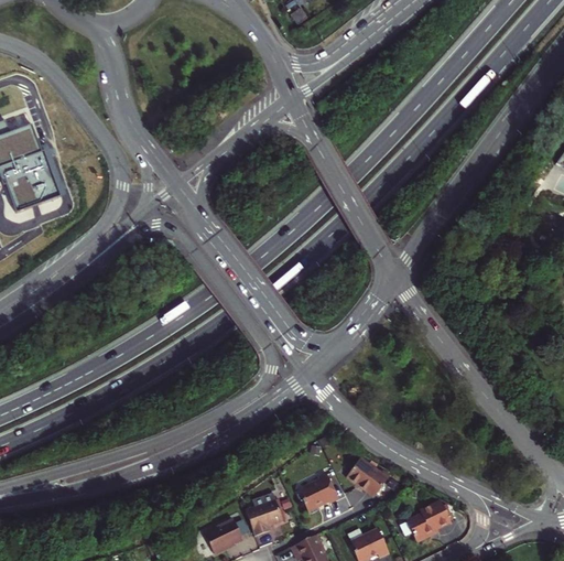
[(313,9),(304,14),(312,24),(322,18),(315,9),(313,9)]
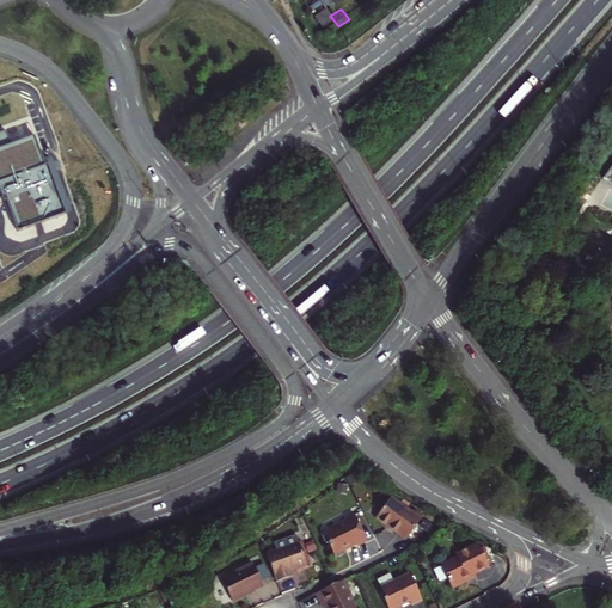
[(44,160),(34,134),(10,142),(5,129),(0,130),(0,190),(4,200),(6,198),(18,229),(71,209),(51,158),(44,160)]
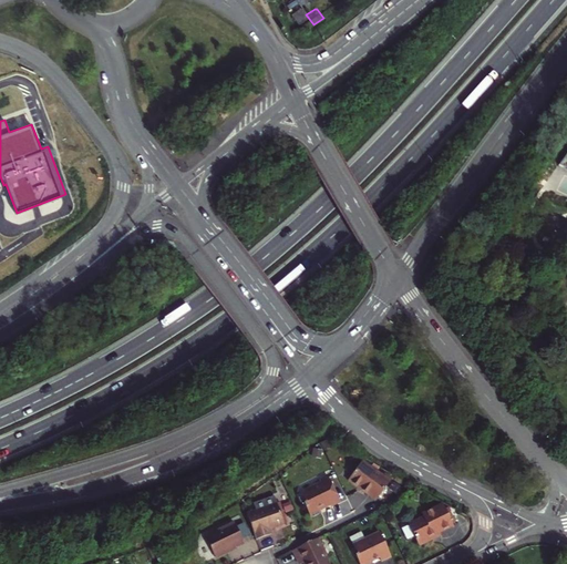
[(366,493),(373,499),(389,479),(381,473),(379,475),(361,461),(347,479),(361,491),(366,494),(366,493)]
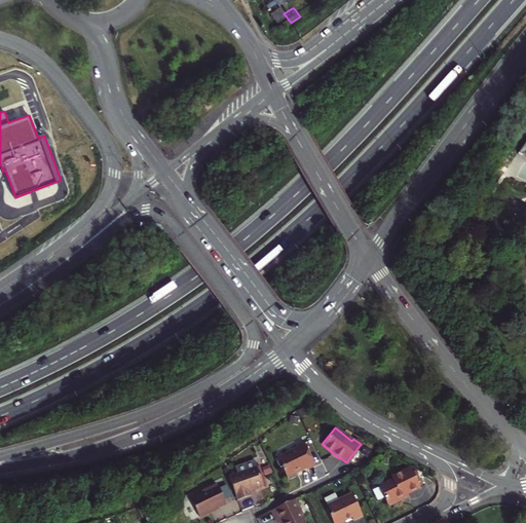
[(295,474),(293,471),(298,468),(304,464),(305,468),(313,463),(301,438),(295,440),(294,443),(295,445),(277,452),(276,458),(285,478),(295,474)]
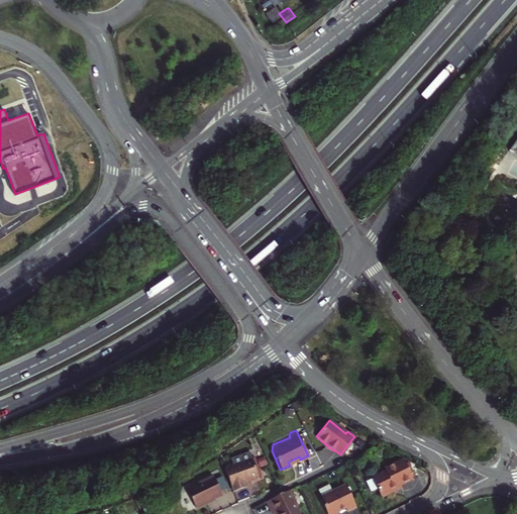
[(259,475),(251,455),(249,448),(231,455),(233,461),(225,465),(233,489),(246,485),(245,480),(249,479),(259,475)]
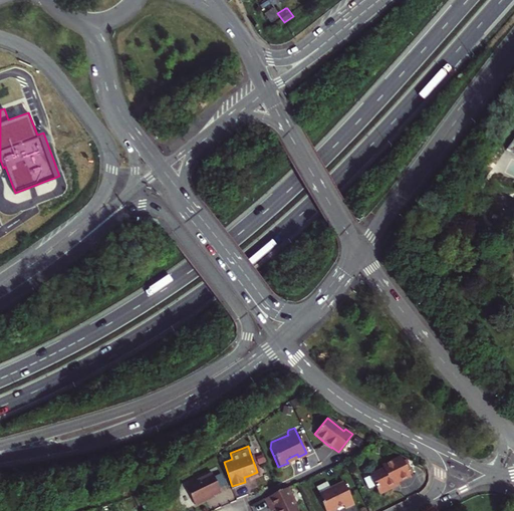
[(250,453),(257,472),(260,471),(253,452),(250,453)]
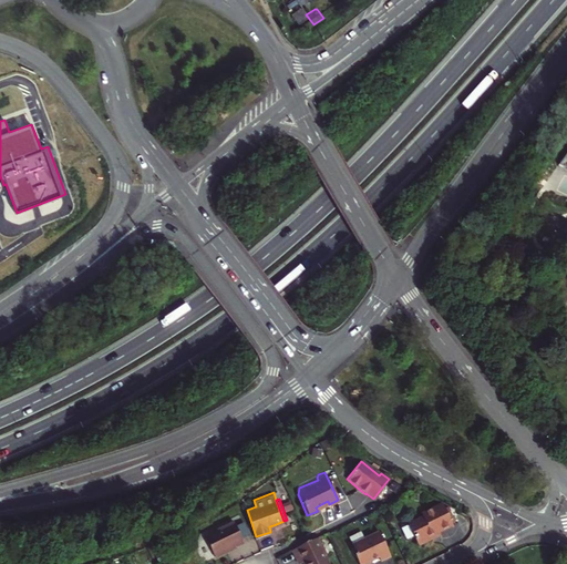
[(410,523),(420,544),(433,539),(431,535),(440,532),(454,525),(452,521),(446,508),(444,503),(424,513),(425,516),(410,523)]
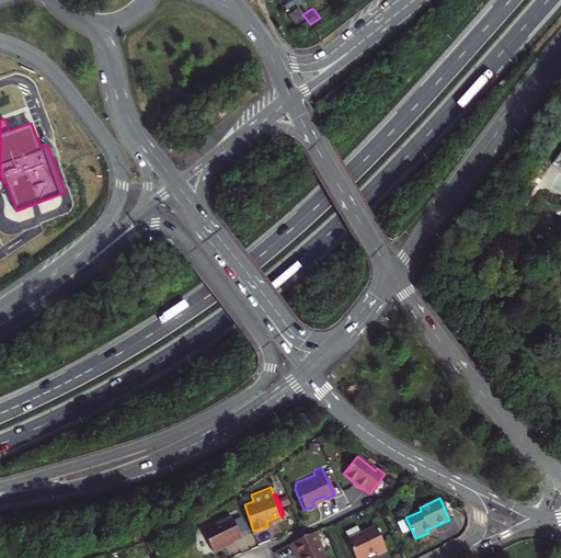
[(451,513),(445,501),(442,502),(447,515),(451,513)]
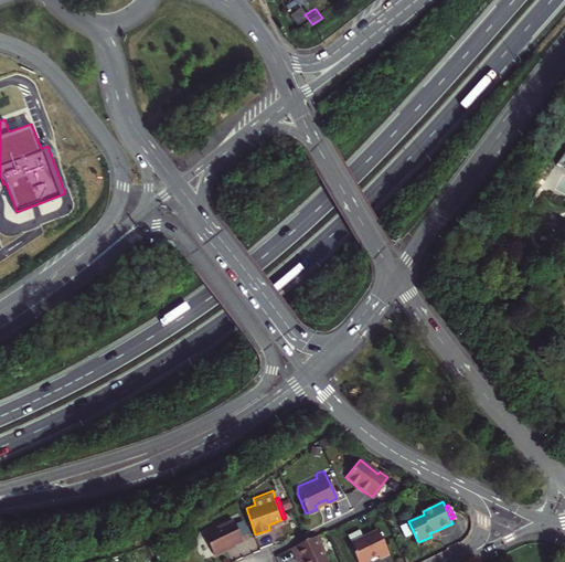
[(219,528),(205,534),(215,554),(236,543),(244,540),(243,536),(236,523),(233,517),(216,526),(219,528)]
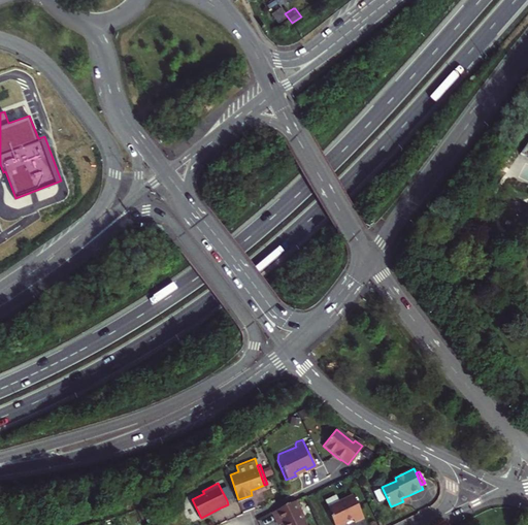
[(228,486),(221,489),(227,500),(234,497),(228,486)]
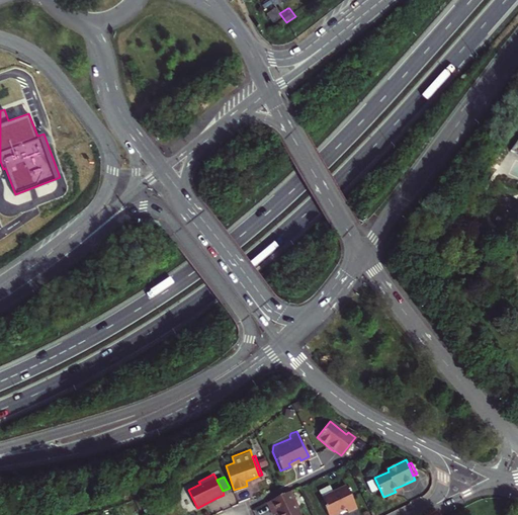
[(344,513),(354,508),(344,487),(331,494),(331,492),(329,493),(326,488),(316,493),(323,507),(321,508),(324,514),(332,514),(335,514),(335,513),(339,511),(342,509),(344,513)]
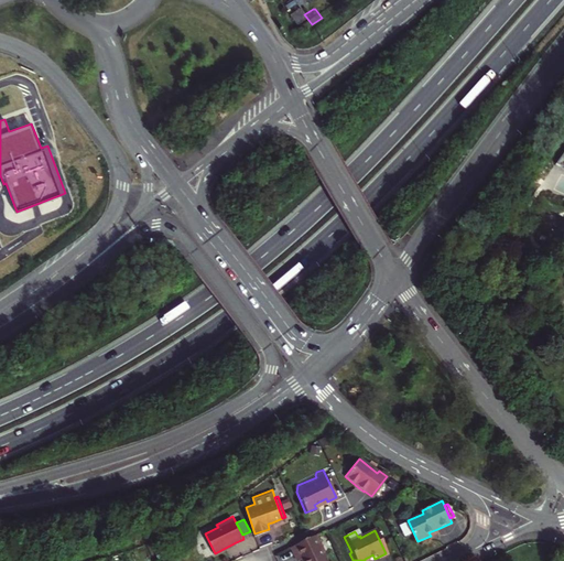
[(321,552),(312,533),(286,546),(293,560),(297,559),(297,560),(322,560),(318,552),(321,552)]
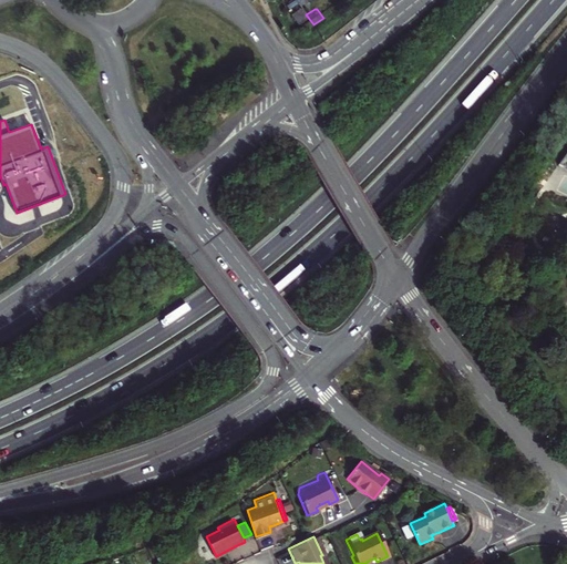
[(158,563),(165,559),(161,550),(153,553),(158,563)]
